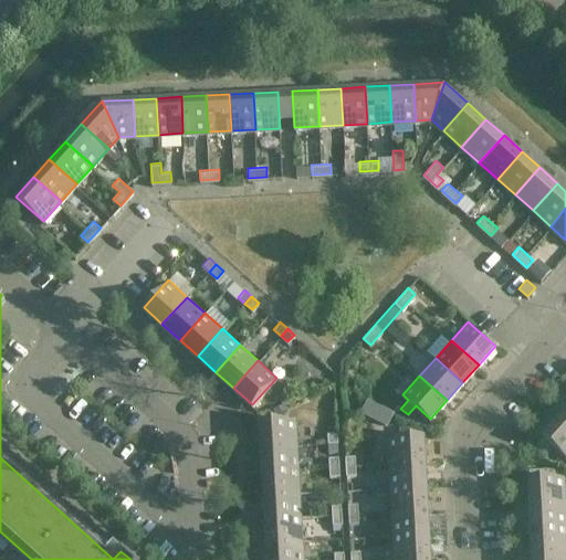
[(368,397),(364,410),(389,418),(394,404),(368,397)]
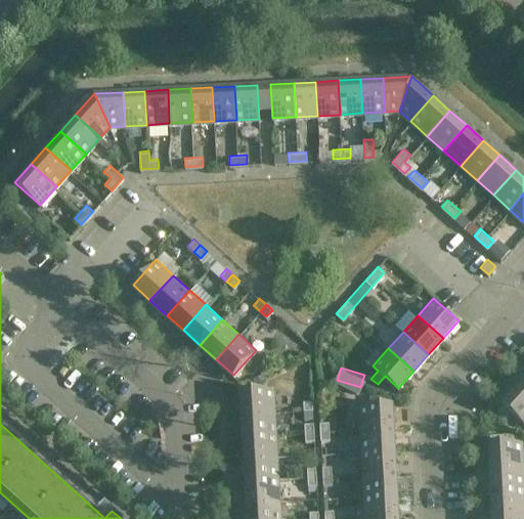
[(523,391),(518,385),(503,402),(504,403),(497,411),(505,417),(510,409),(523,422),(523,391)]
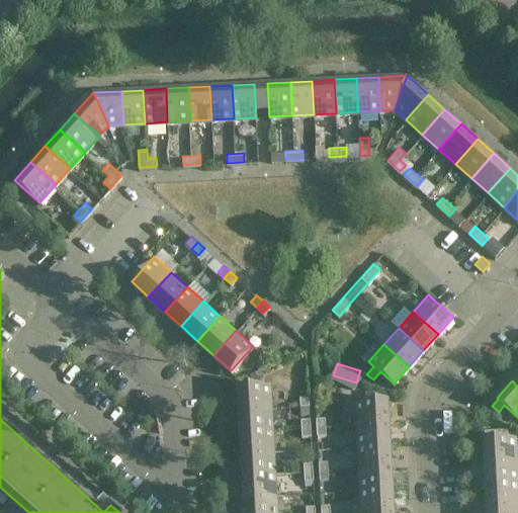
[(238,385),(239,407),(272,406),(271,382),(238,385)]
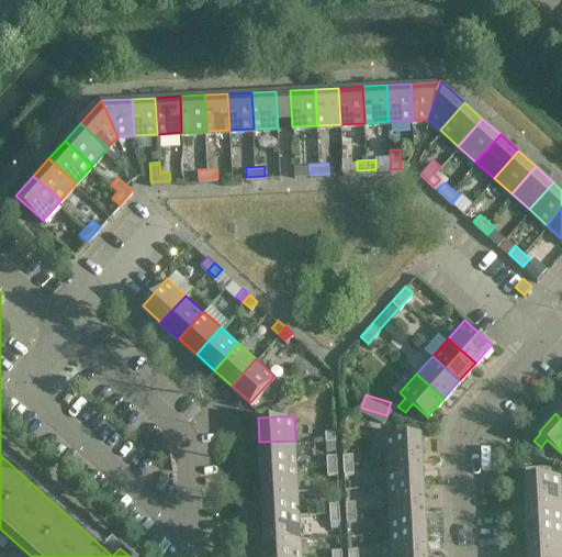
[(335,429),(325,429),(326,438),(336,438),(335,429)]
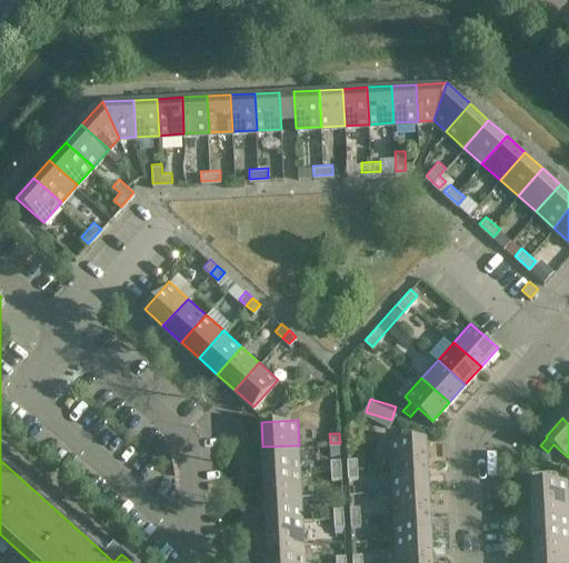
[(390,439),(391,464),(428,462),(427,436),(390,439)]
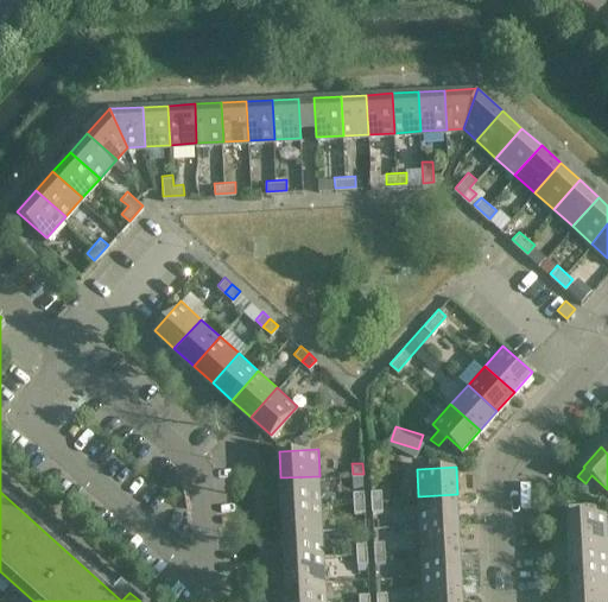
[(320,476),(280,477),(282,504),(321,501),(320,476)]
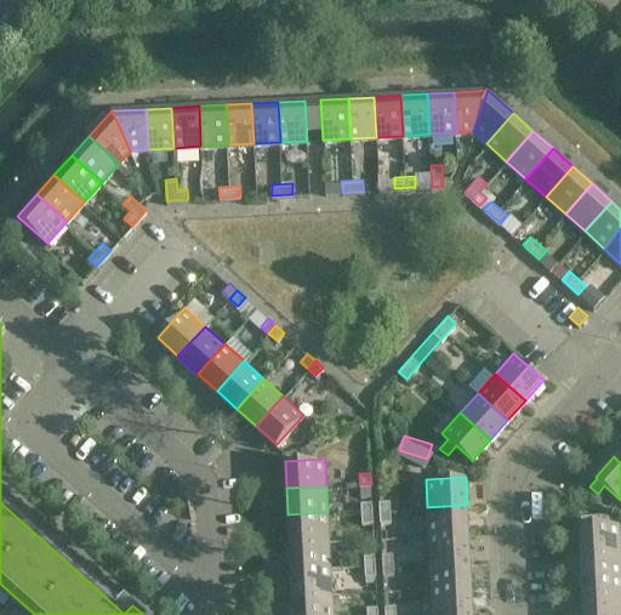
[(380,510),(391,508),(389,499),(379,499),(380,510)]
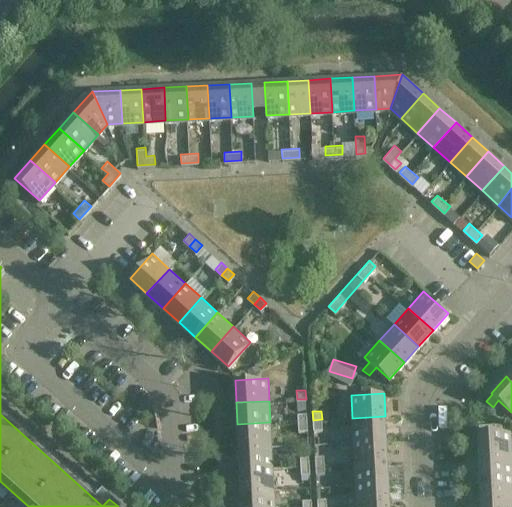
[(307,420),(306,412),(297,412),(298,421),(307,420)]
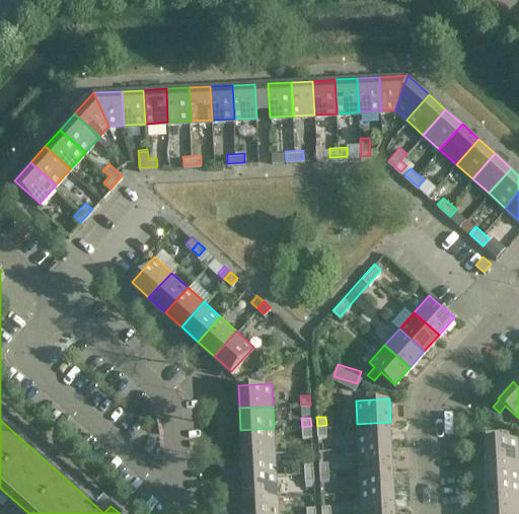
[(390,422),(357,424),(358,445),(391,443),(390,422)]
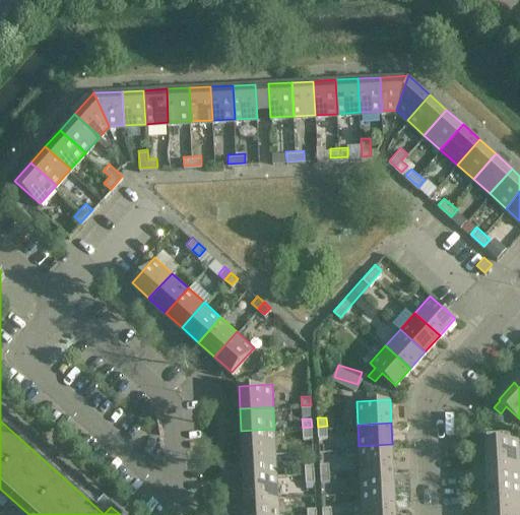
[(318,436),(327,435),(327,426),(318,427),(318,436)]
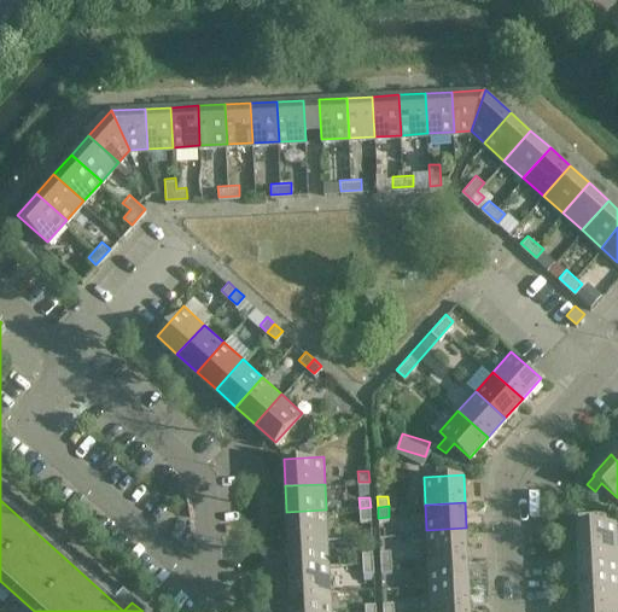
[(371,507),(360,508),(360,519),(371,518),(371,507)]
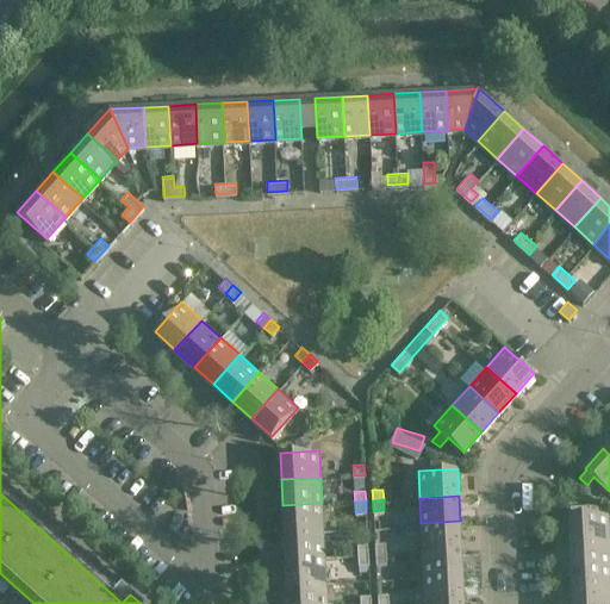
[(322,503),(282,505),(284,531),(323,529),(322,503)]
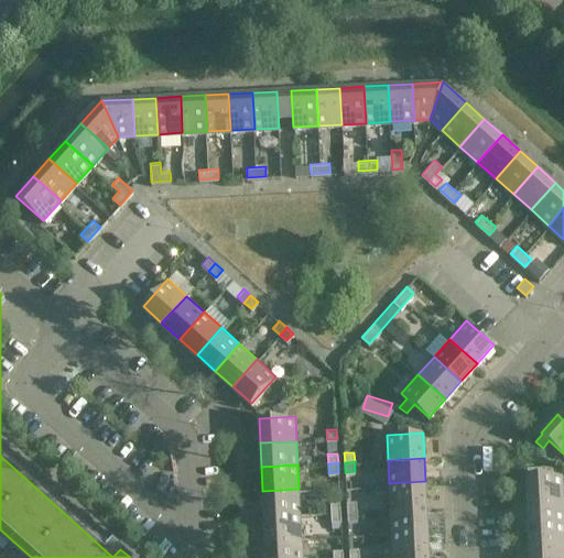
[(562,473),(538,474),(537,466),(527,466),(528,474),(525,476),(527,500),(563,498),(562,473)]
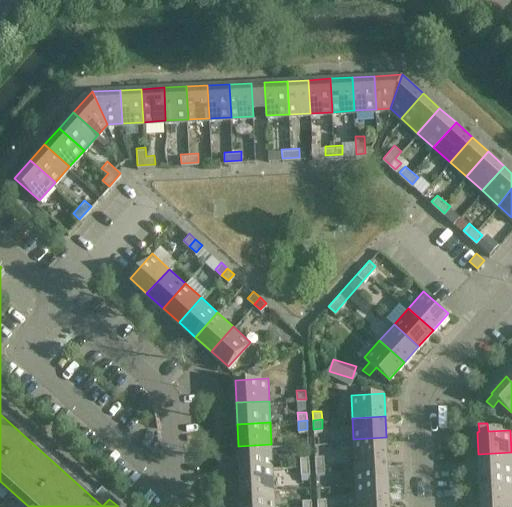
[(386,437),(353,439),(354,461),(387,459),(386,437)]
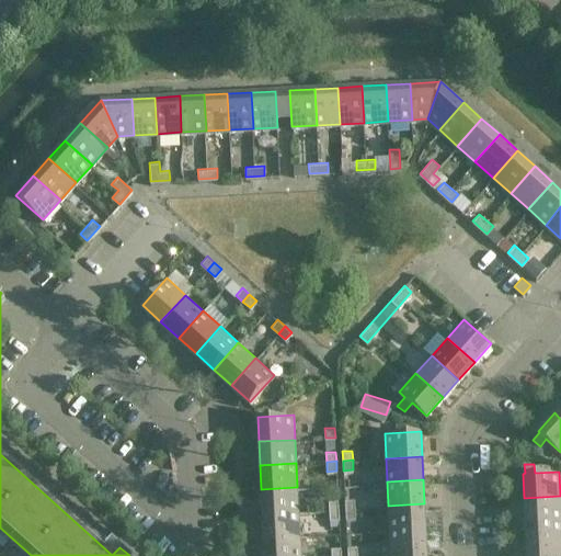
[(297,487),(261,489),(262,512),(298,511),(297,487)]
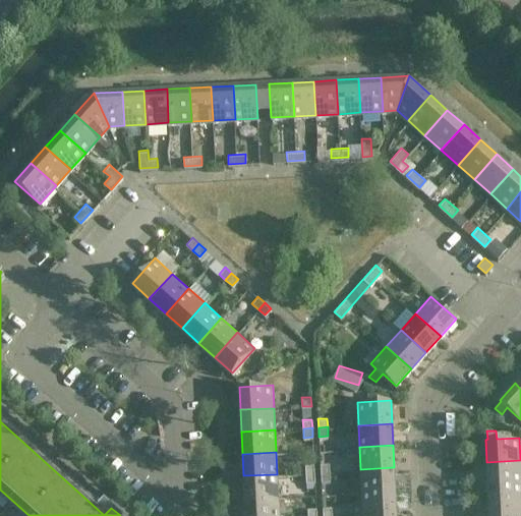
[(520,469),(520,460),(486,462),(488,484),(520,482),(520,469)]
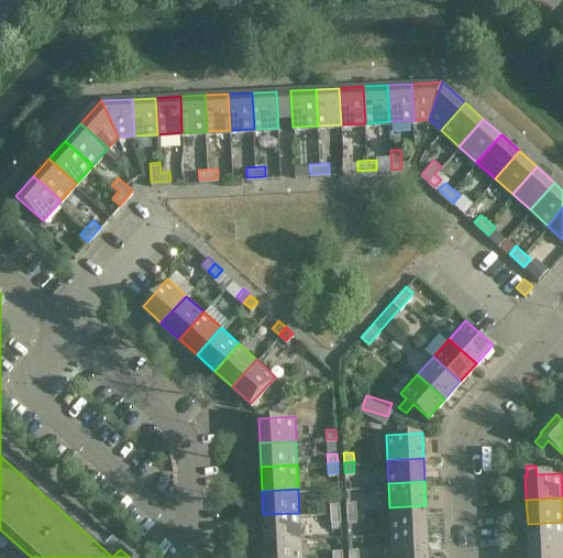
[(346,510),(356,510),(356,500),(346,500),(346,510)]
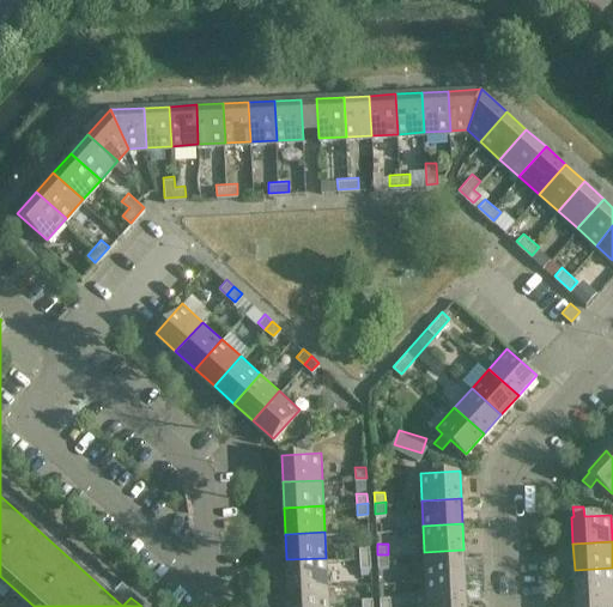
[(370,556),(370,545),(359,545),(359,556),(370,556)]
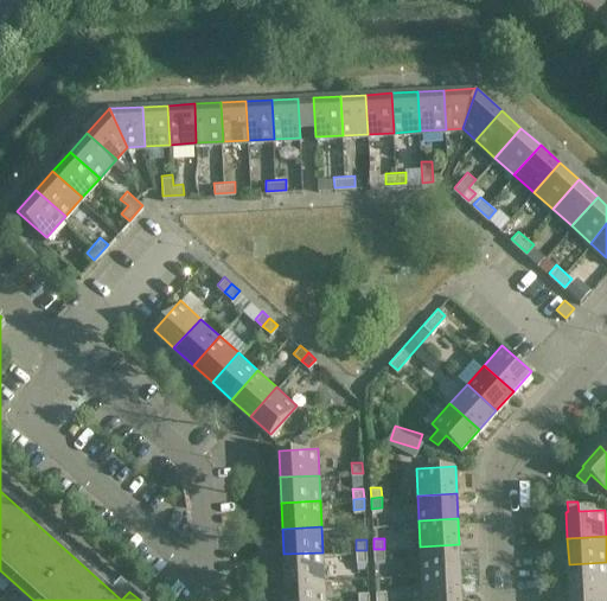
[(459,544),(420,547),(421,573),(461,570),(459,544)]
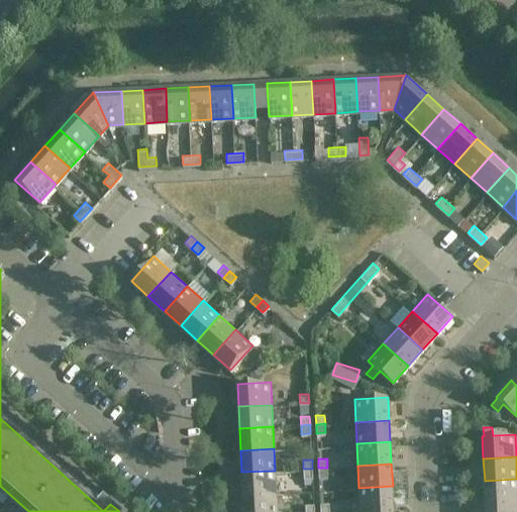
[(319,477),(328,476),(327,468),(318,468),(319,477)]
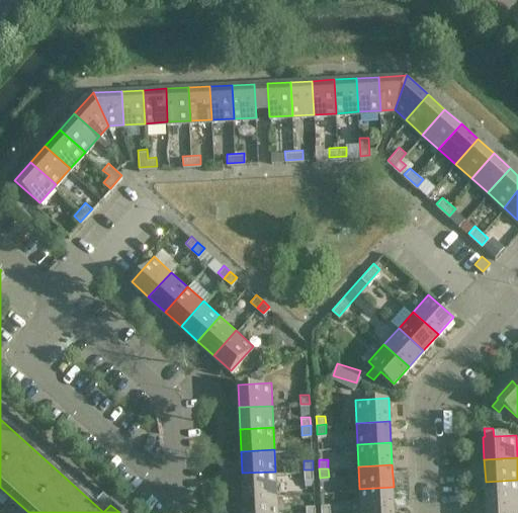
[(313,469),(304,469),(305,479),(314,478),(313,469)]
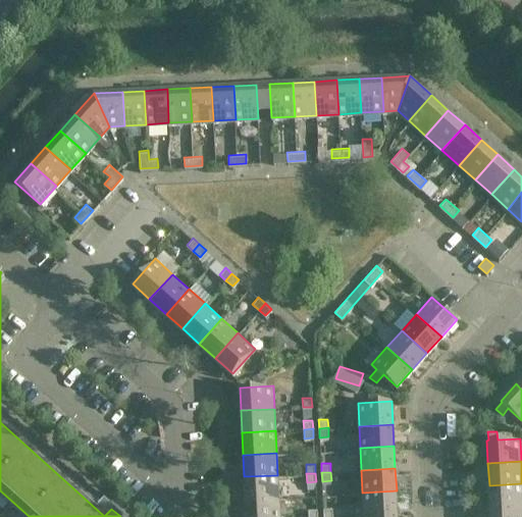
[(277,475),(244,476),(245,499),(279,497),(277,475)]
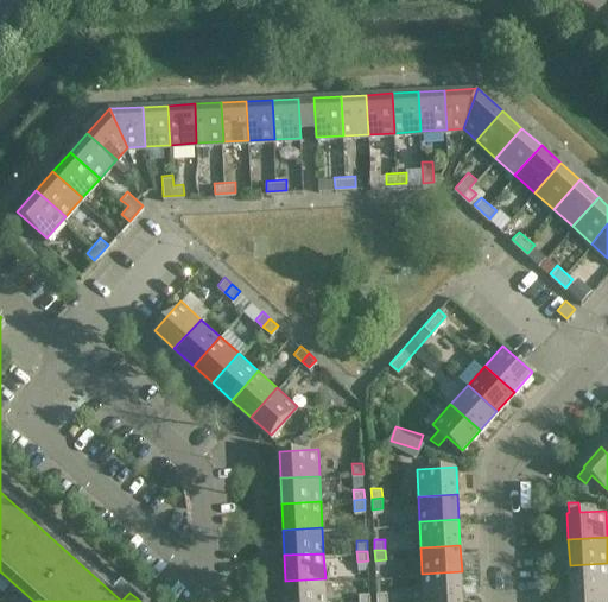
[(607,563),(570,565),(571,591),(607,588),(607,563)]
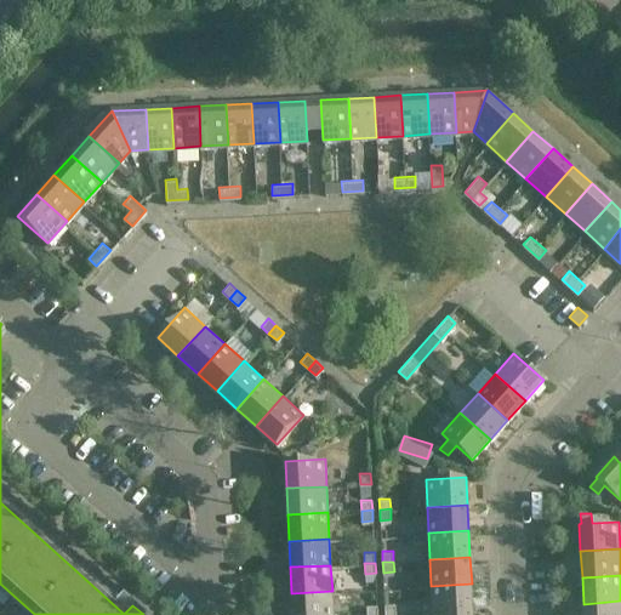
[(472,584),(431,586),(433,611),(473,610),(472,584)]
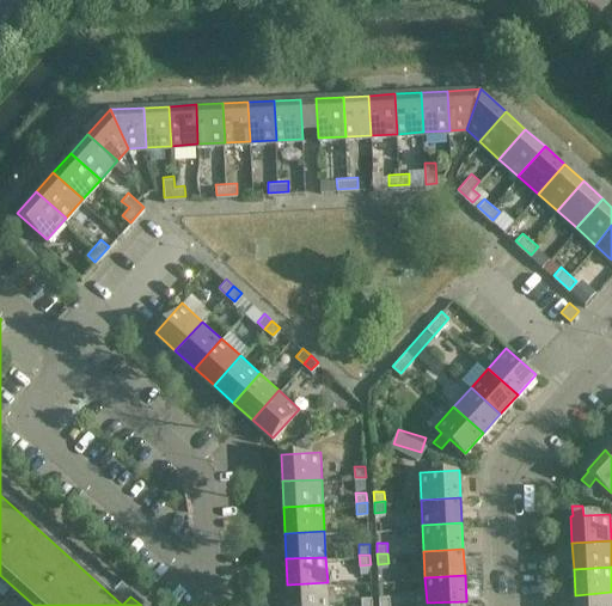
[(328,605),(328,582),(287,585),(288,605),(328,605)]
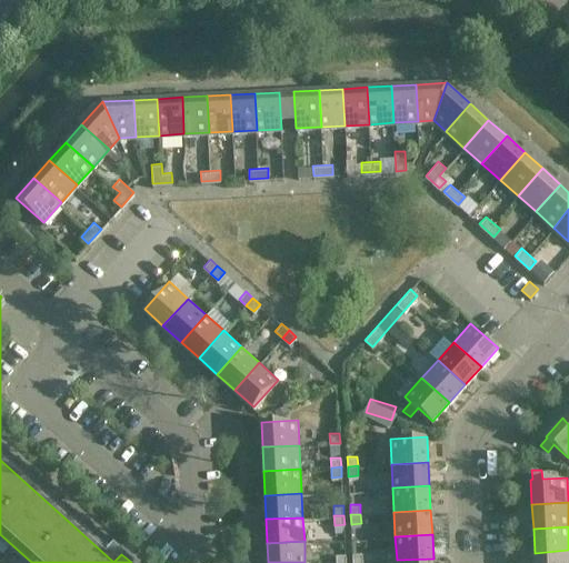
[(568,562),(568,550),(535,553),(535,562),(568,562)]
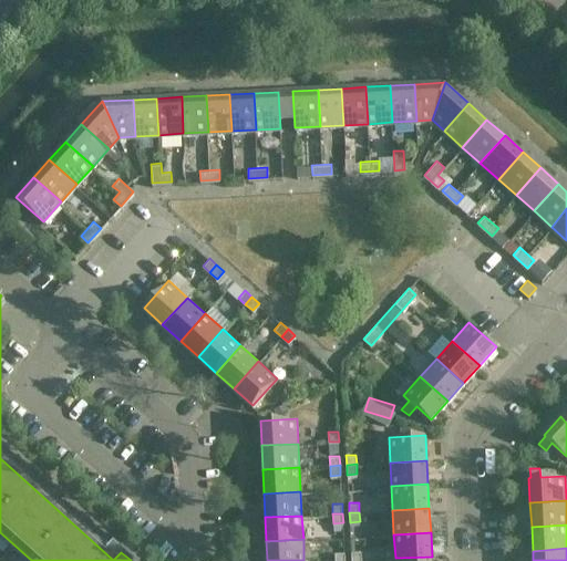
[(352,560),(362,560),(361,550),(351,550),(352,560)]
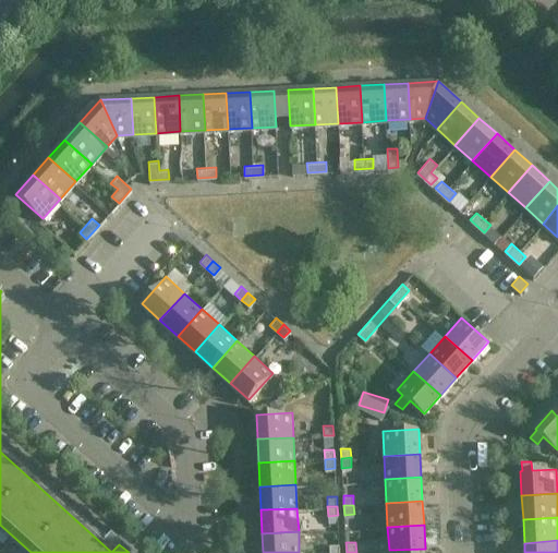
[(338,552),(340,552),(339,543),(329,543),(329,552),(338,552)]
